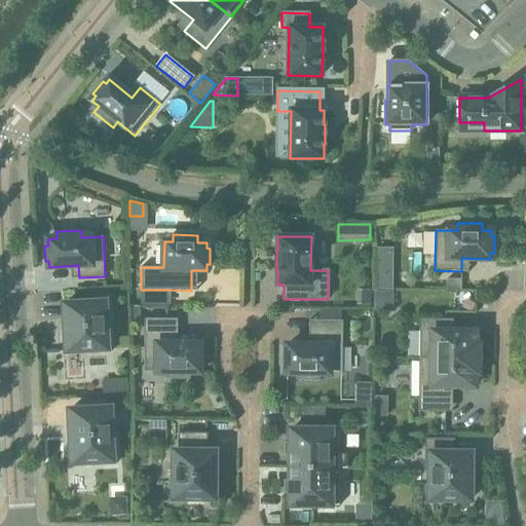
[(392,277),(378,277),(377,290),(391,290),(392,277)]
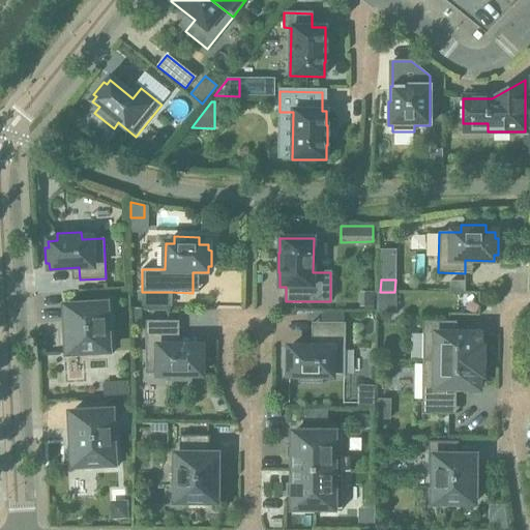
[(142,292),(142,307),(171,307),(171,292),(142,292)]
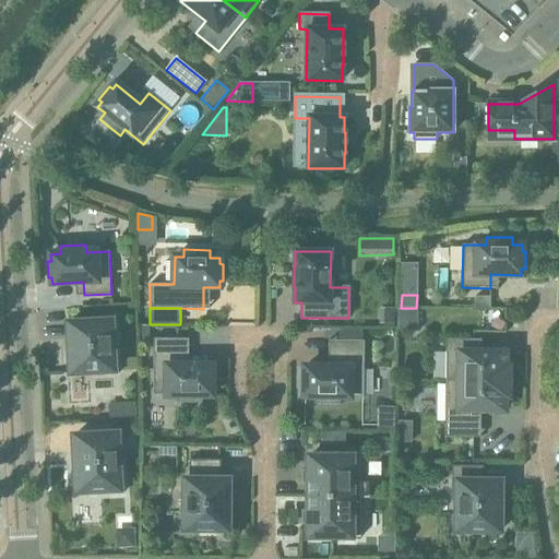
[(399,323),(417,323),(418,310),(399,309),(399,323)]
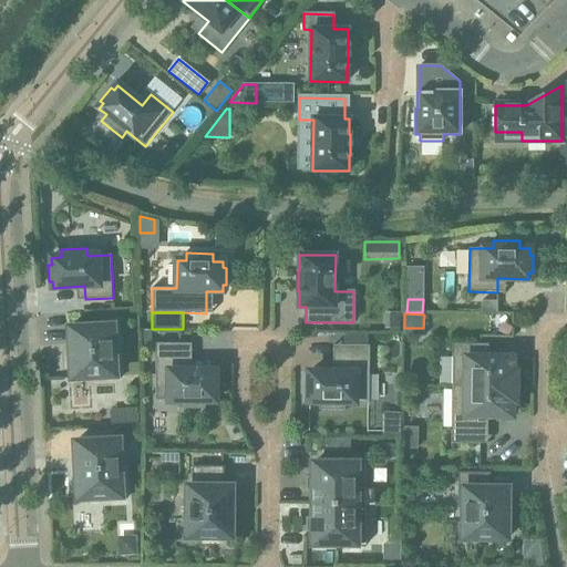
[(387,315),(387,330),(400,330),(400,315),(387,315)]
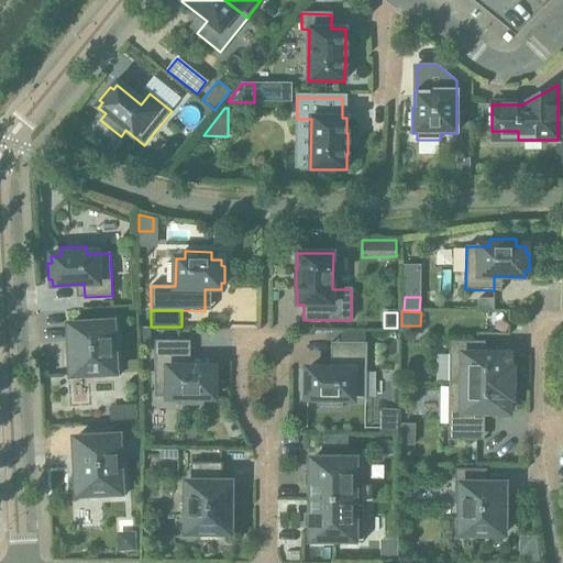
[(112,323),(68,326),(69,344),(73,344),(73,351),(69,351),(70,357),(67,357),(67,370),(70,370),(72,376),(100,375),(100,378),(119,377),(118,360),(114,360),(113,342),(117,341),(117,330),(112,330),(112,323)]
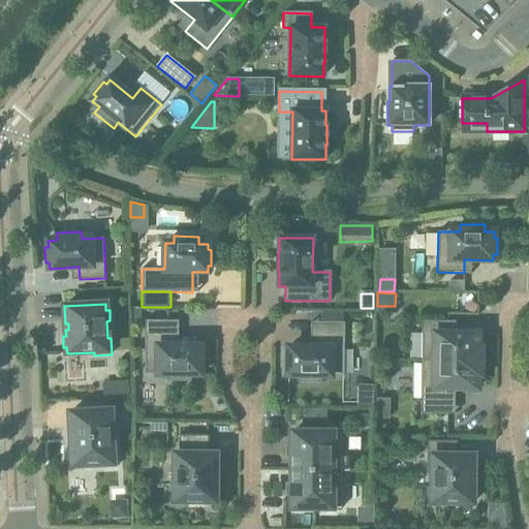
[(172,320),(145,320),(145,374),(167,374),(166,381),(191,381),(191,374),(200,374),(200,369),(205,369),(205,352),(200,352),(200,346),(179,346),(179,345),(172,345),(172,320)]
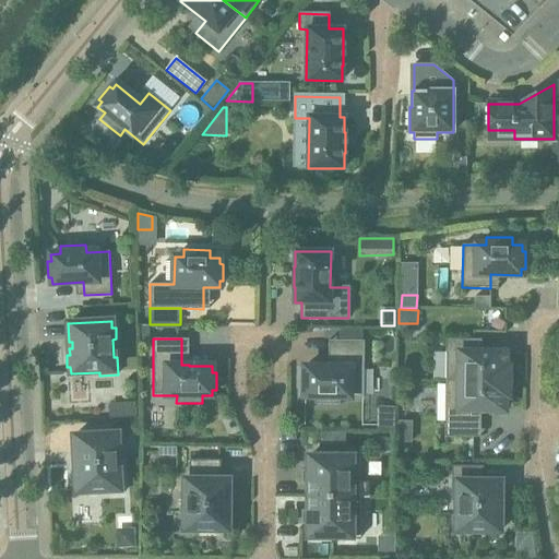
[(445,340),(445,381),(508,382),(509,367),(504,367),(506,354),(474,354),(474,340),(445,340)]
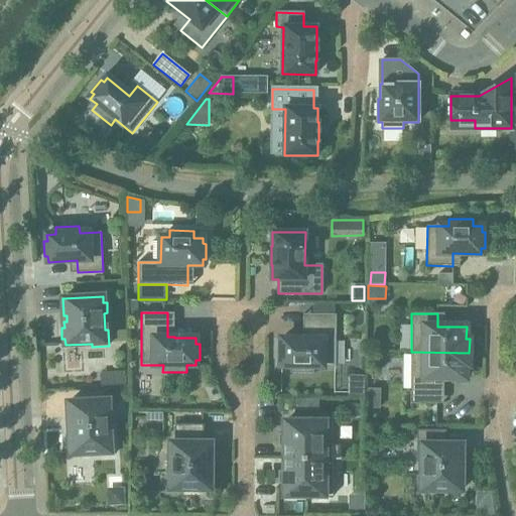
[(290,367),(290,373),(313,374),(313,367),(336,367),(337,314),(310,314),(310,339),(303,339),(281,339),(281,345),(278,345),(277,361),(281,361),(281,366),(290,367)]
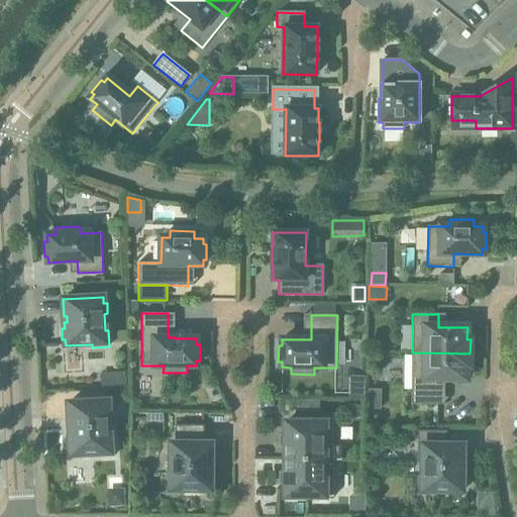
[(470,367),(470,353),(412,352),(411,404),(437,404),(437,380),(467,380),(467,367),(470,367)]
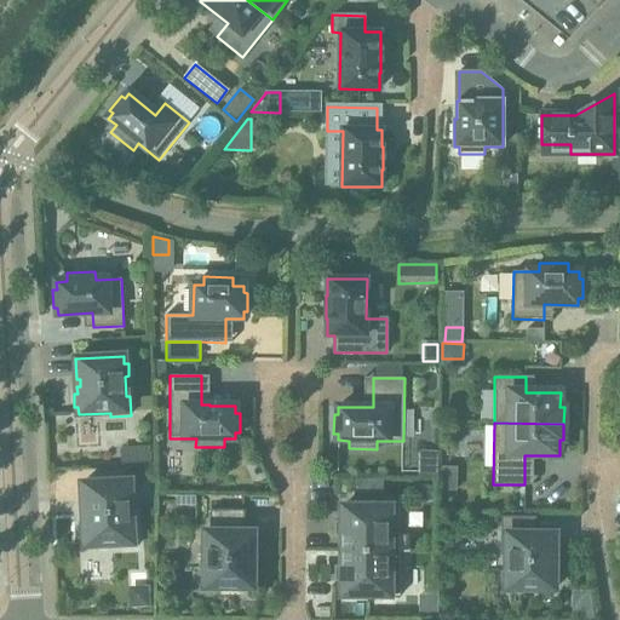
[(150,463),(150,447),(136,447),(136,464),(150,463)]
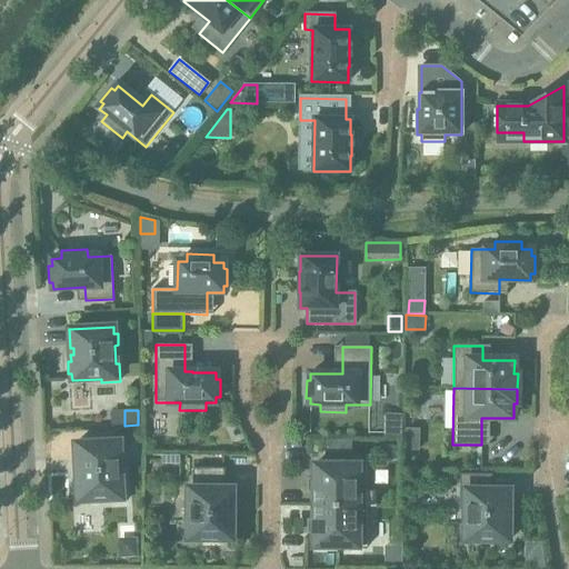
[(127,428),(128,443),(143,442),(143,427),(127,428)]
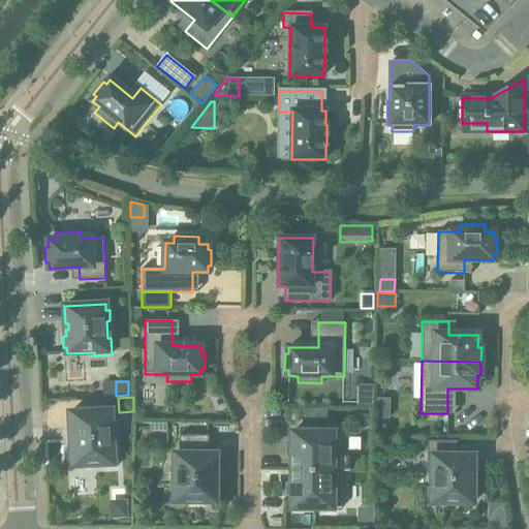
[(68,447),(69,459),(72,459),(72,466),(100,465),(100,468),(117,467),(116,449),(114,450),(112,428),(115,428),(115,416),(112,416),(111,410),(69,412),(71,447),(68,447)]
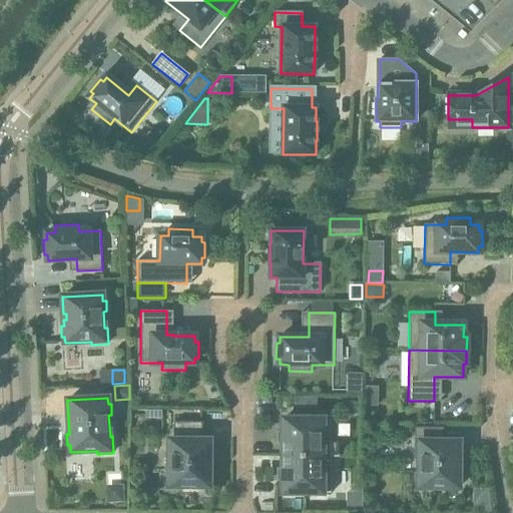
[(295,398),(295,408),(305,408),(305,398),(295,398)]
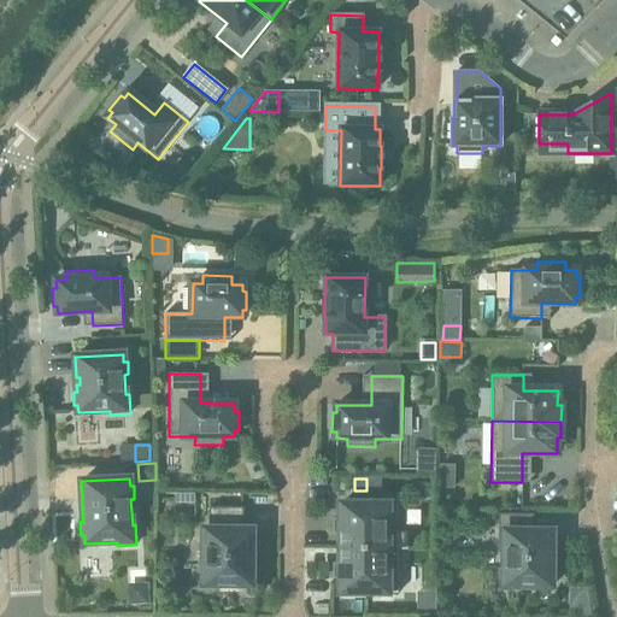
[(398,548),(398,550),(407,550),(407,533),(398,533),(398,500),(375,500),(375,504),(340,504),(340,518),(333,518),(333,534),(340,534),(340,548),(398,548)]
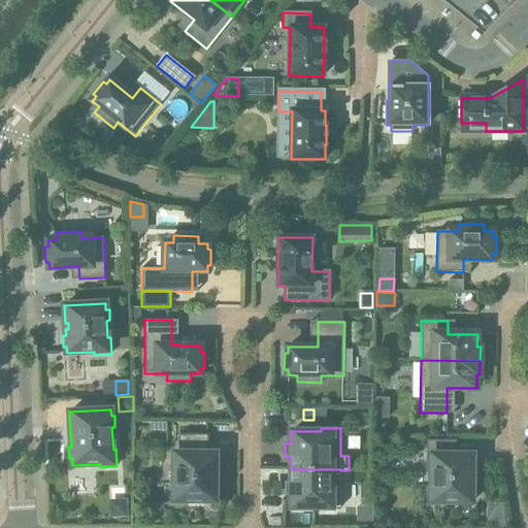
[(188,500),(216,501),(216,494),(219,494),(219,483),(216,483),(216,454),(208,454),(208,435),(178,434),(178,453),(174,453),(174,459),(171,459),(171,470),(174,470),(174,487),(171,487),(171,503),(188,504),(188,500)]
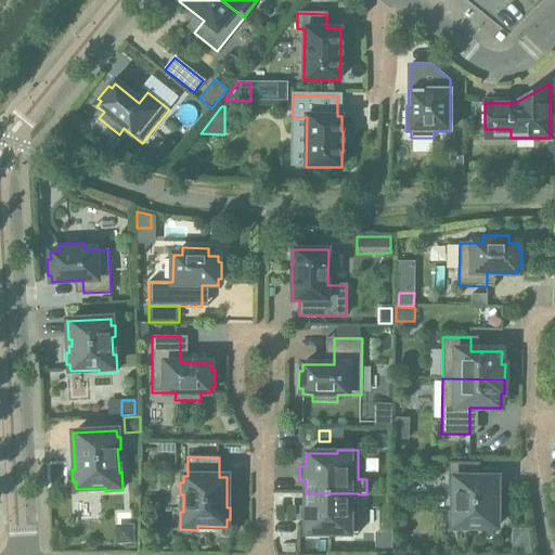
[(500,478),(479,478),(479,463),(449,463),(448,498),(453,498),(453,513),(450,513),(450,531),(467,531),(467,528),(497,528),(497,521),(500,521),(500,510),(497,510),(497,492),(500,492),(500,478)]
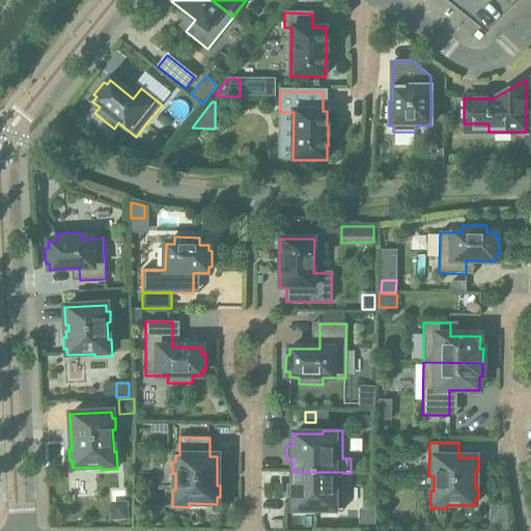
[(342,510),(342,473),(342,472),(292,472),(292,484),(286,484),(286,498),(292,498),(292,510),(323,510),(323,513),(334,513),(334,510),(342,510)]
